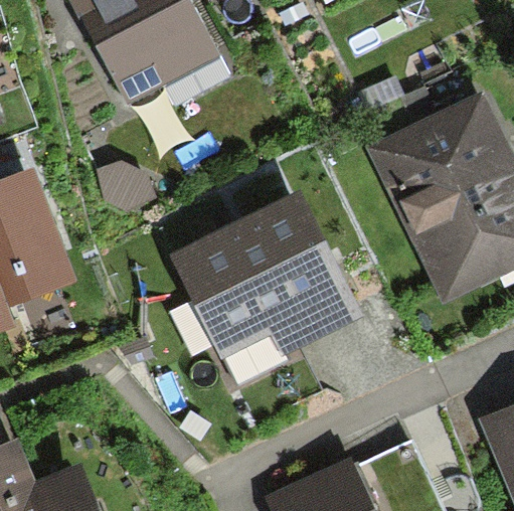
[(62,0),(127,111),(222,55),(189,0),(62,0)]
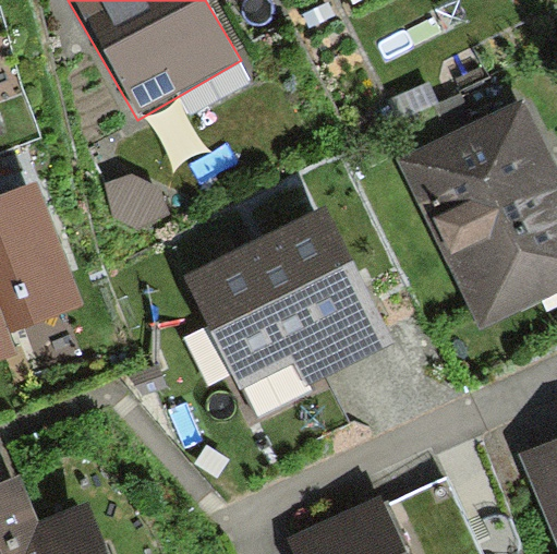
[(430,81),(386,100),(396,120),(438,101),(430,81)]
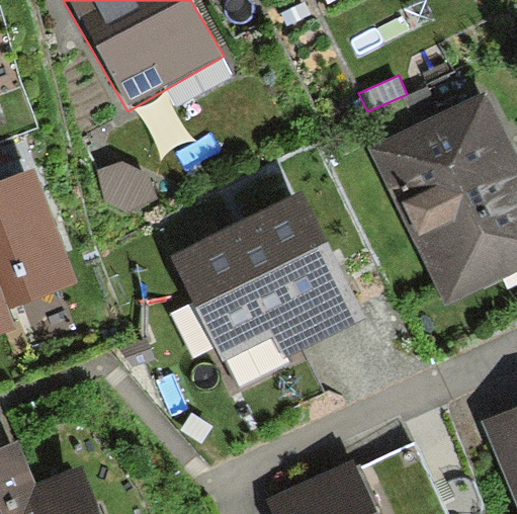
[(516,166),(480,91),(365,147),(443,305),(516,268),(516,166)]
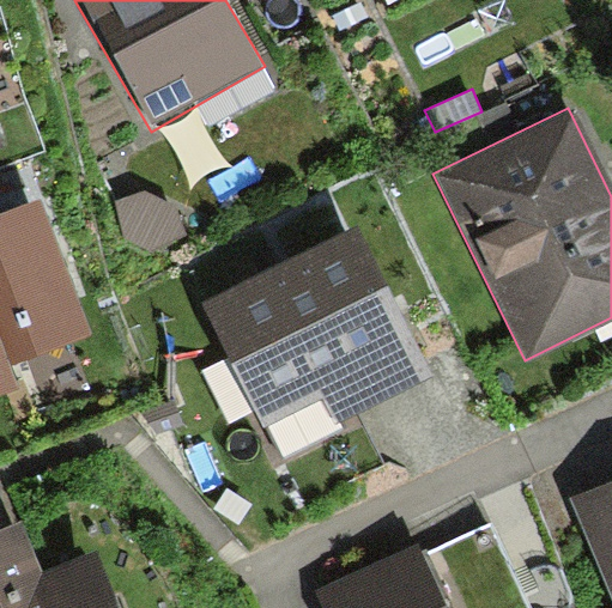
[(144,192),(117,201),(122,233),(155,249),(185,236),(173,208),(144,192)]
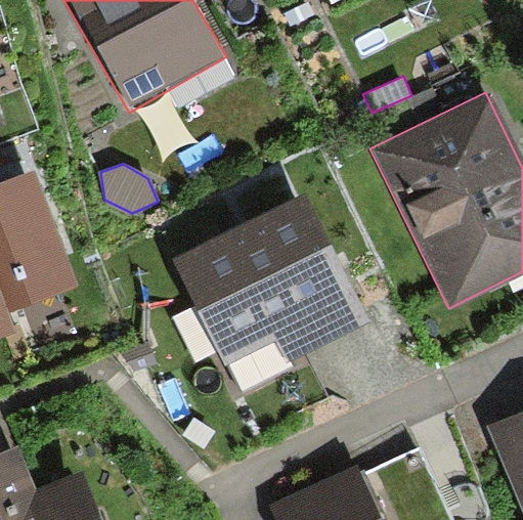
[(0,347),(18,339),(11,321),(84,293),(37,176),(0,191),(0,347)]
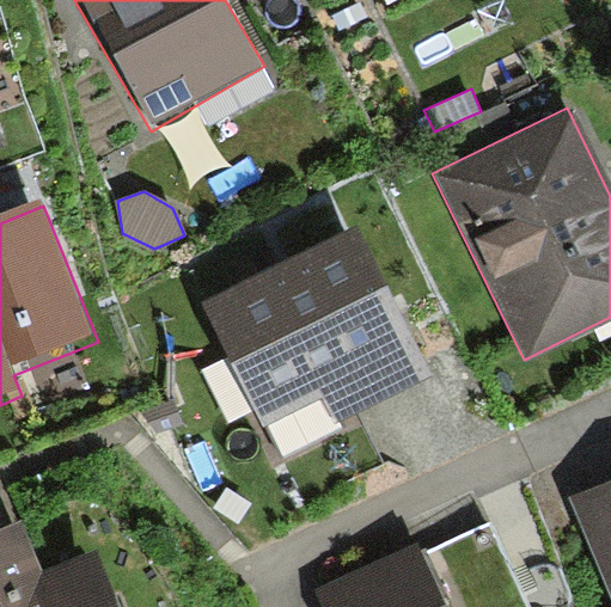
[(361,239),(203,312),(264,431),(321,404),(331,424),(364,417),(431,386),(361,239)]
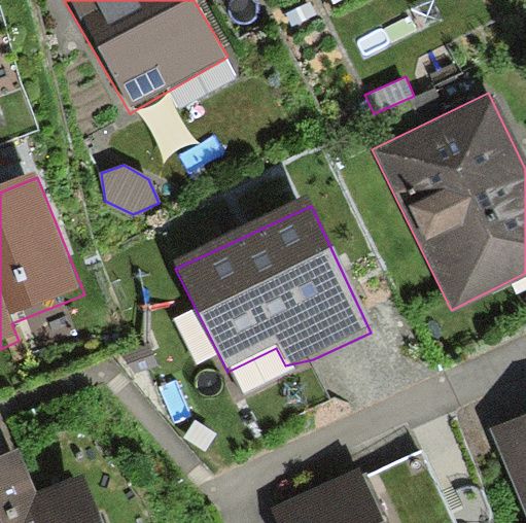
[(525,522),(525,402),(489,418),(525,504),(525,521),(522,522),(525,522)]
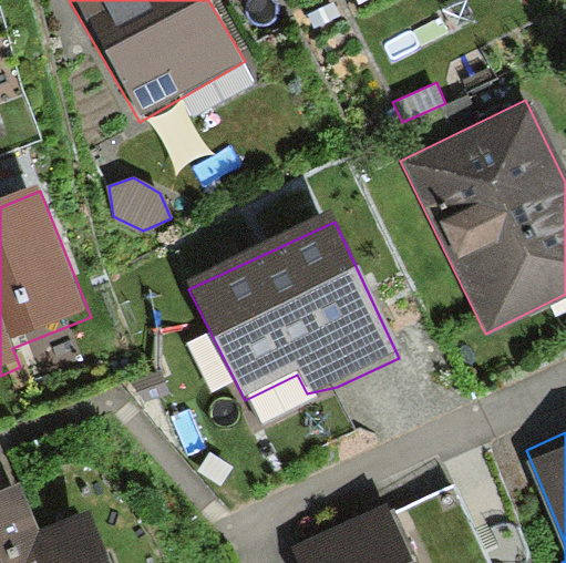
[(115,562),(89,501),(42,521),(22,474),(0,483),(0,562),(115,562)]
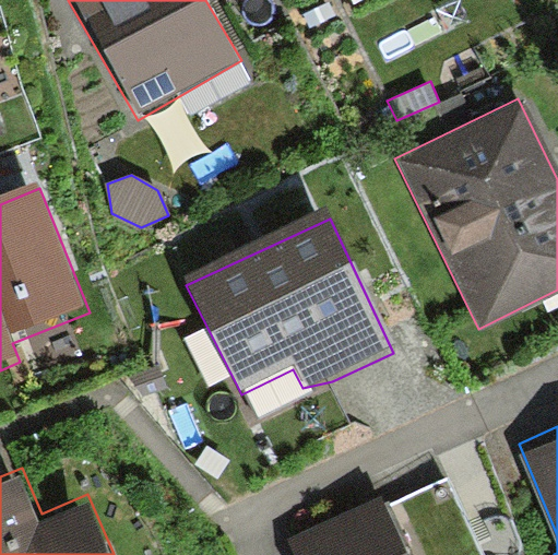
[(410,554),(379,491),(292,530),(301,554),(410,554)]
